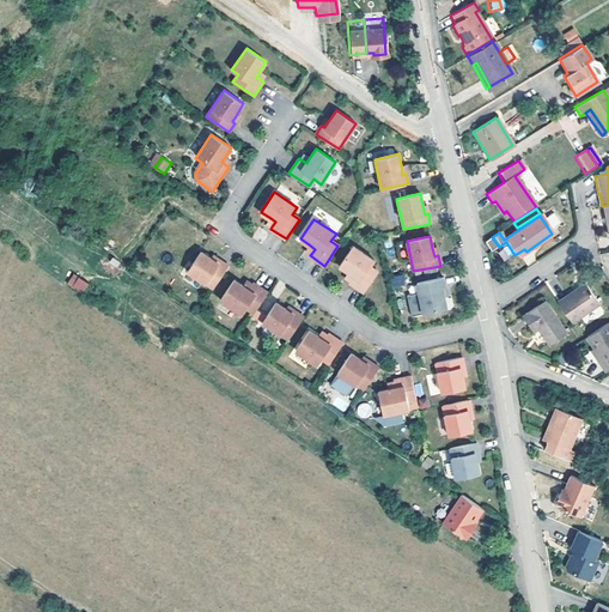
[(489,254),(499,247),(492,237),(482,243),(489,254)]
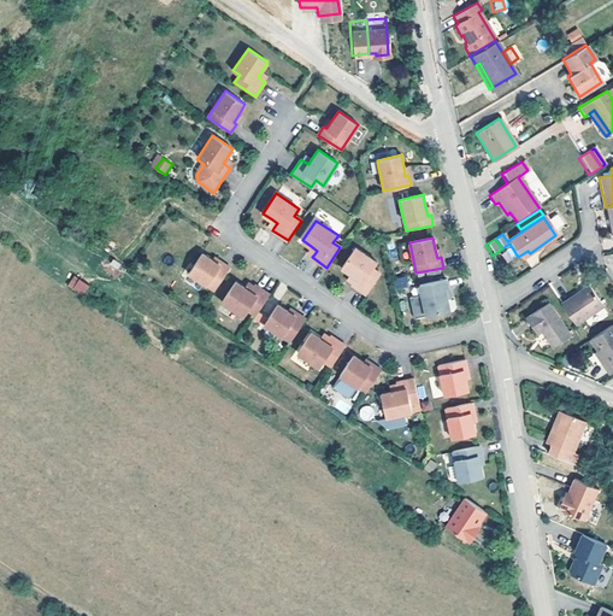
[(355,247),(341,268),(351,274),(355,277),(352,282),(352,285),(366,294),(379,275),(372,269),(377,262),(355,247)]
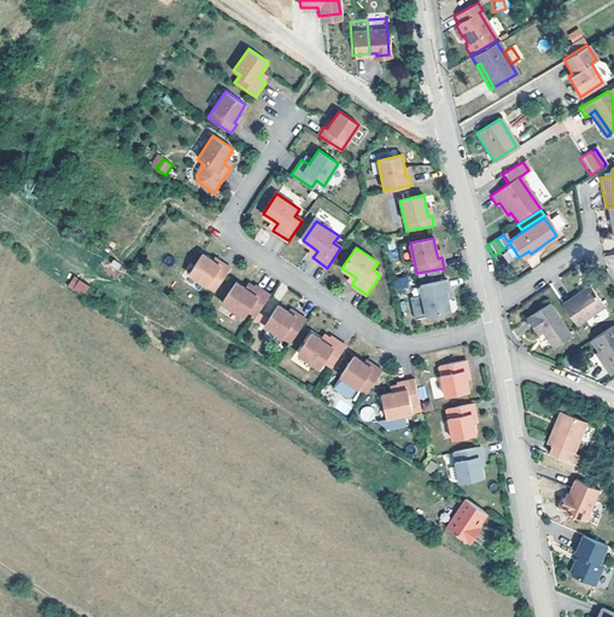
[(510,248),(498,255),(504,265),(516,256),(510,248)]
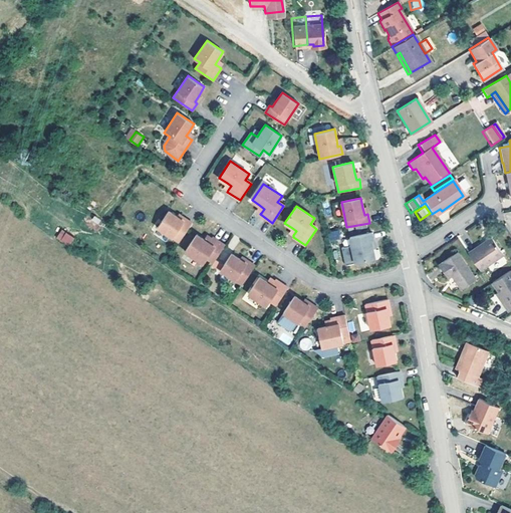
[(434,217),(442,211),(440,209),(432,214),(434,217)]
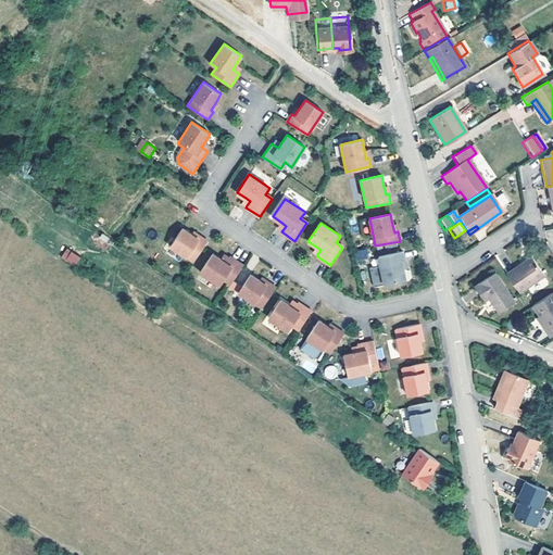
[(181,227),(170,246),(193,261),(208,241),(200,236),(198,238),(191,234),(181,227)]
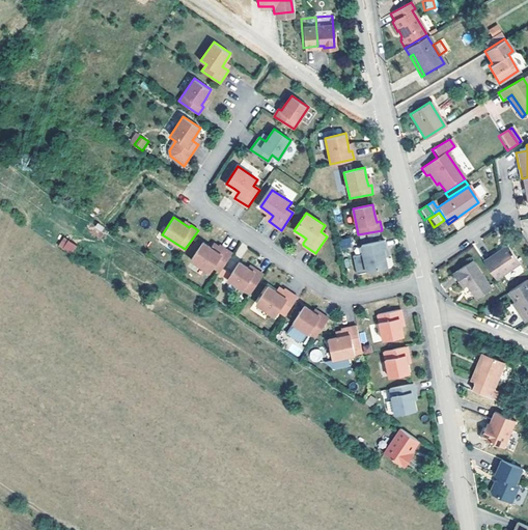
[(520,230),(527,229),(527,220),(519,221),(520,230)]
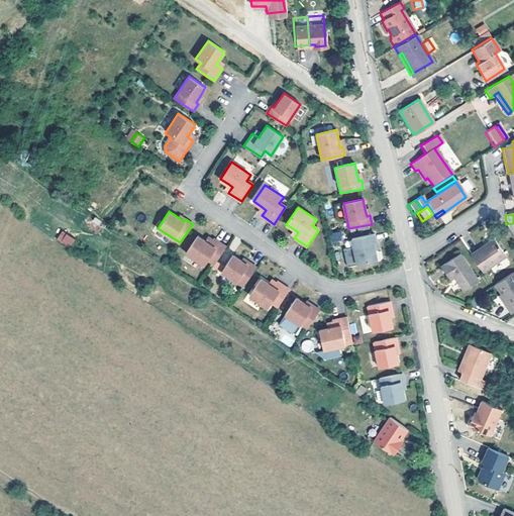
[(66,249),(72,240),(60,231),(54,240),(66,249)]
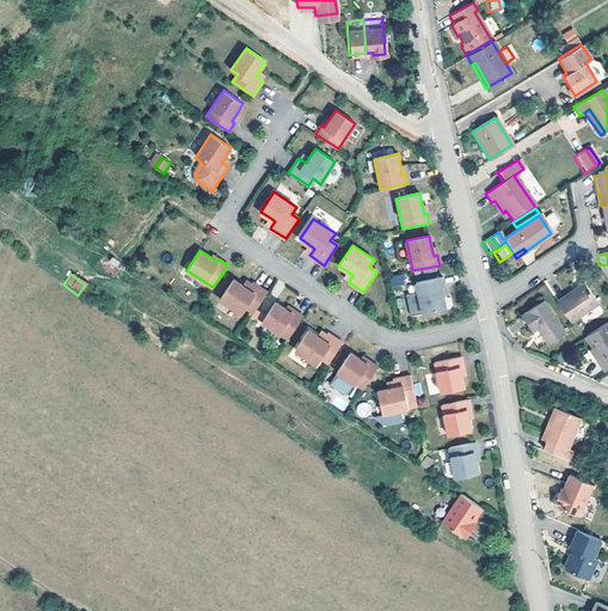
[(386,279),(388,292),(401,288),(399,275),(386,279)]
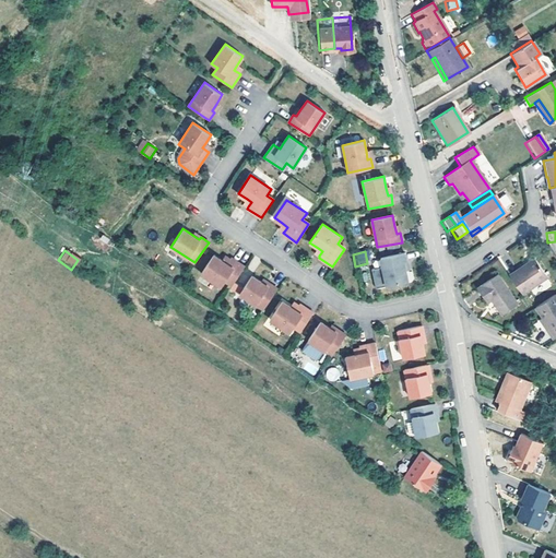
[(404,252),(379,258),(381,268),(371,270),(375,287),(406,281),(404,270),(403,262),(405,261),(404,252)]
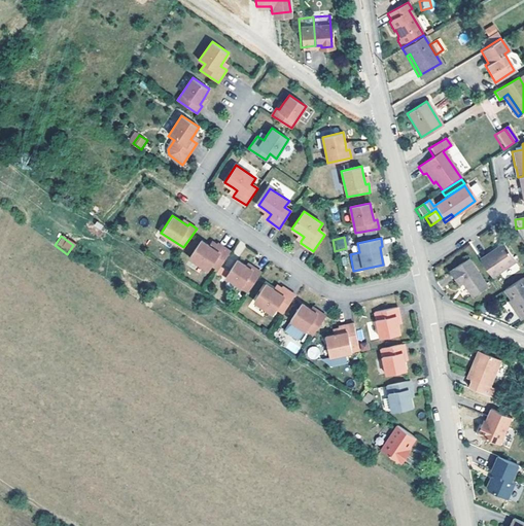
[(211,265),(218,269),(231,251),(217,242),(216,244),(213,248),(209,245),(201,240),(189,257),(208,270),(211,265)]
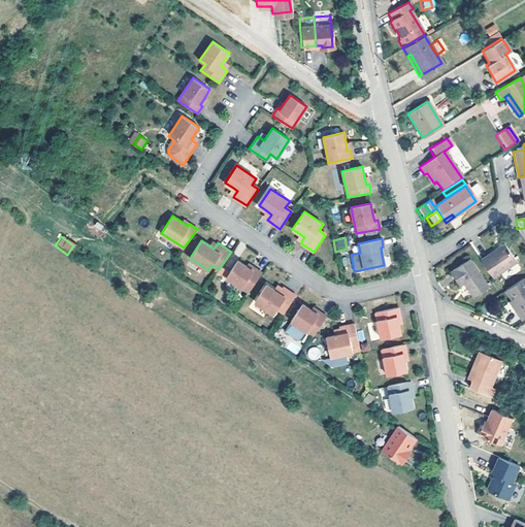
[(478,261),(490,278),(514,263),(501,244),(478,261)]
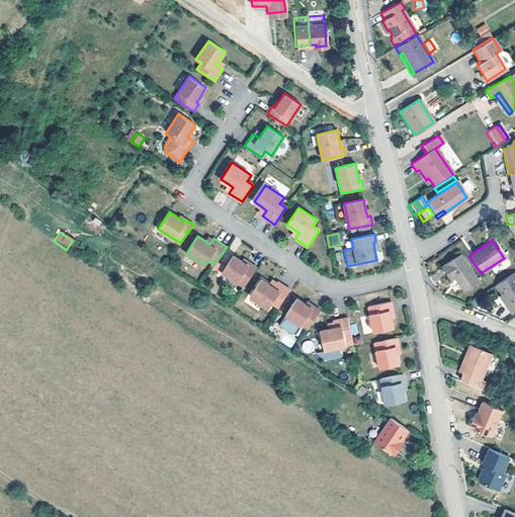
[(458,254),(439,267),(445,276),(449,273),(452,277),(461,290),(477,280),(458,254)]
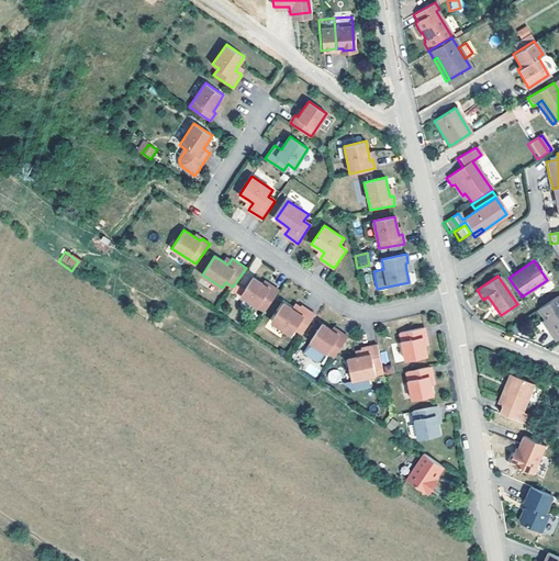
[(253,277),(241,294),(264,311),(278,290),(270,284),(269,288),(261,282),(253,277)]
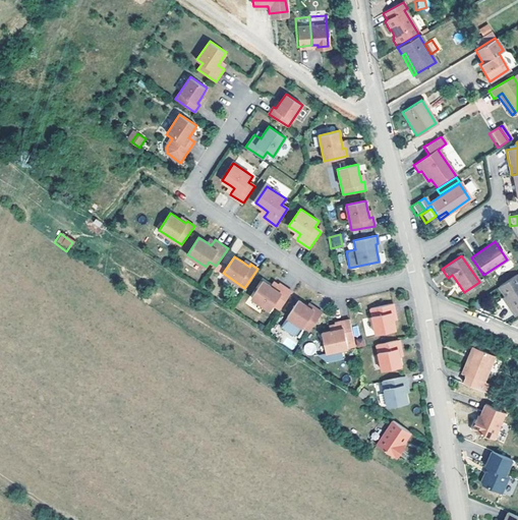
[(496,286),(502,295),(509,305),(506,307),(512,315),(517,311),(517,279),(514,274),(496,286)]
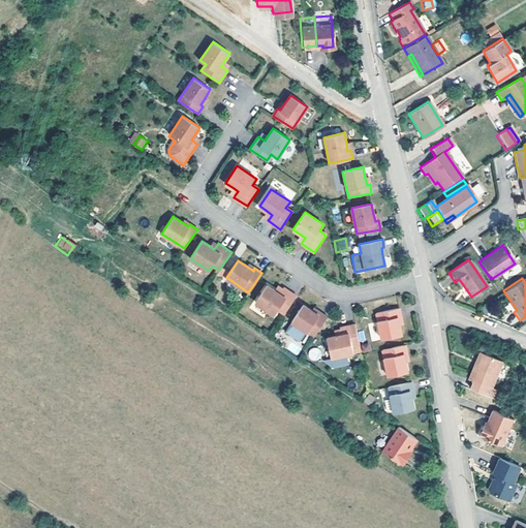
[(277,309),(283,314),(296,296),(283,287),(282,288),(279,292),(275,290),(267,284),(255,302),(274,315),(277,309)]
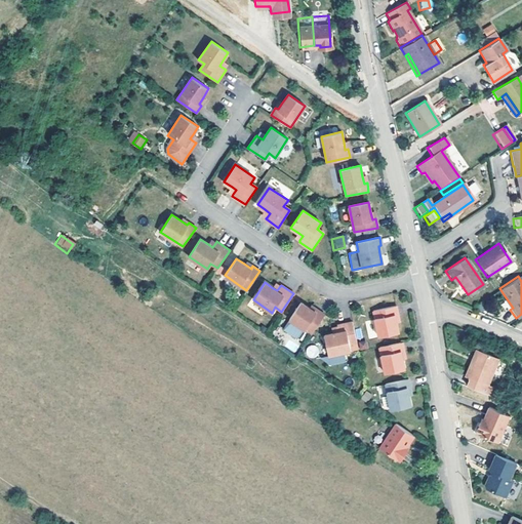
[(503,299),(510,310),(513,308),(506,297),(503,299)]
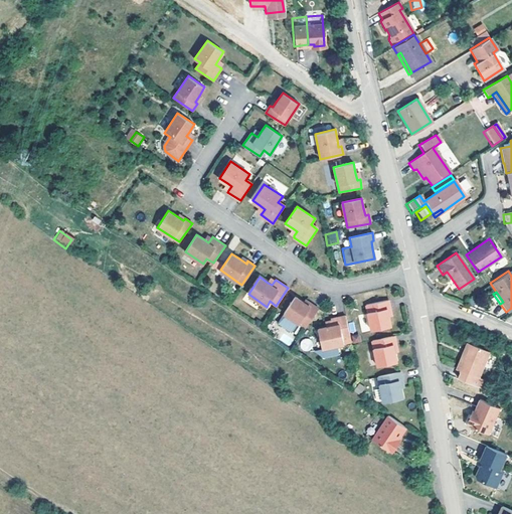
[(296,295),(285,311),(285,312),(299,321),(306,326),(319,307),(312,302),(311,305),(304,301),(296,295)]
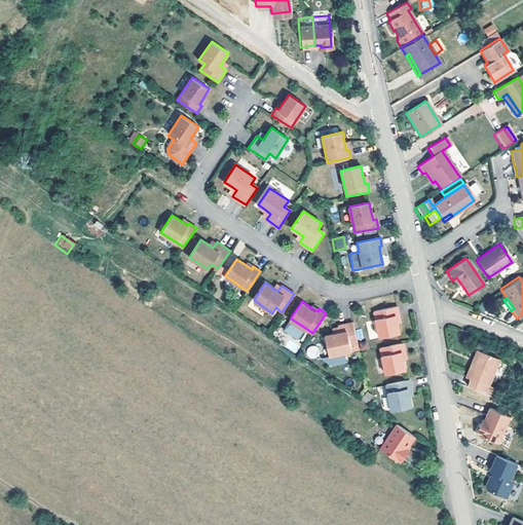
[(397,306),(373,312),(379,338),(400,333),(397,324),(396,315),(399,314),(397,306)]
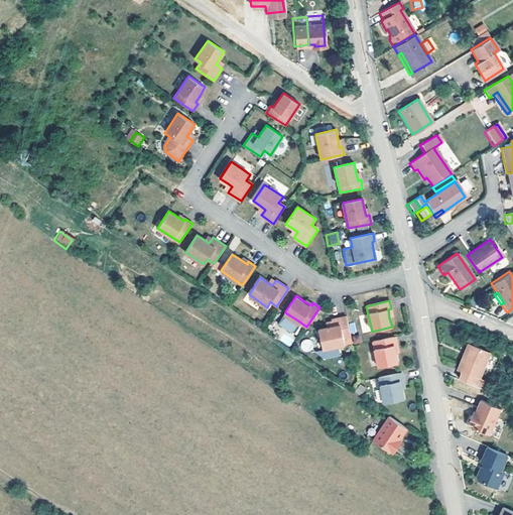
[(292,331),(299,322),(285,312),(278,322),(292,331)]
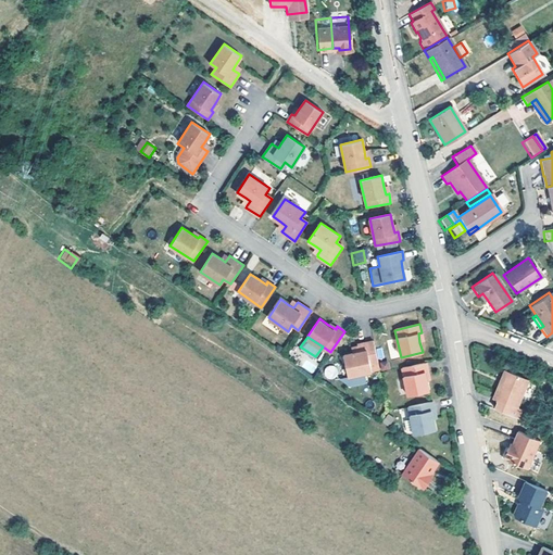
[(369,365),(378,363),(373,341),(356,344),(357,347),(359,352),(353,353),(343,355),(348,376),(371,371),(369,365)]
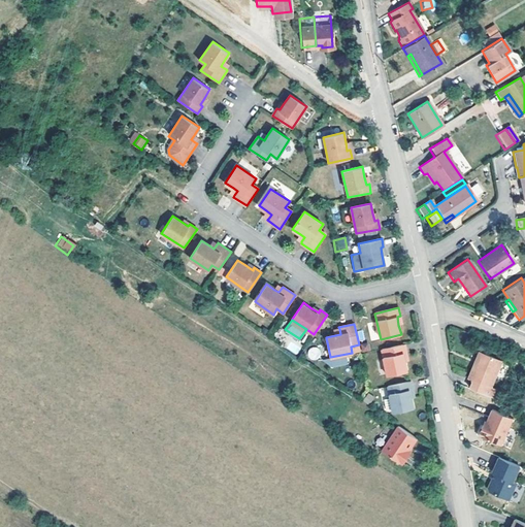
[(357,346),(359,354),(367,352),(365,343),(357,346)]
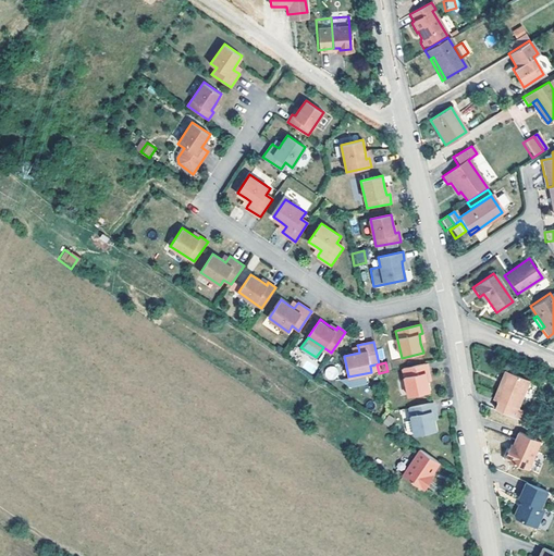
[(426,363),(402,369),(407,396),(429,392),(427,381),(425,373),(428,372),(426,363)]
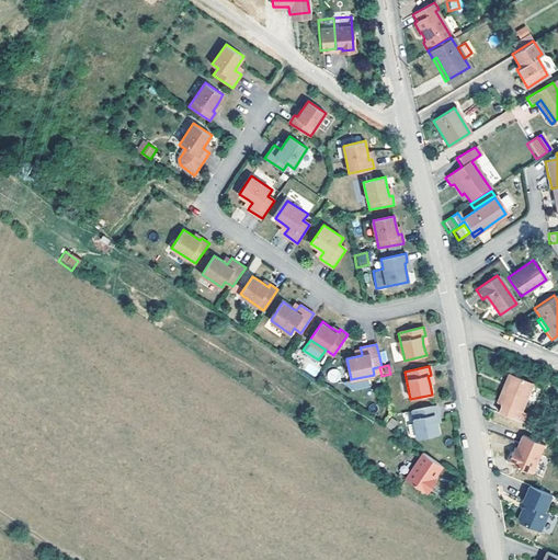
[(523,408),(536,380),(513,369),(501,398),(504,400),(501,408),(524,418),(527,410),(523,408)]
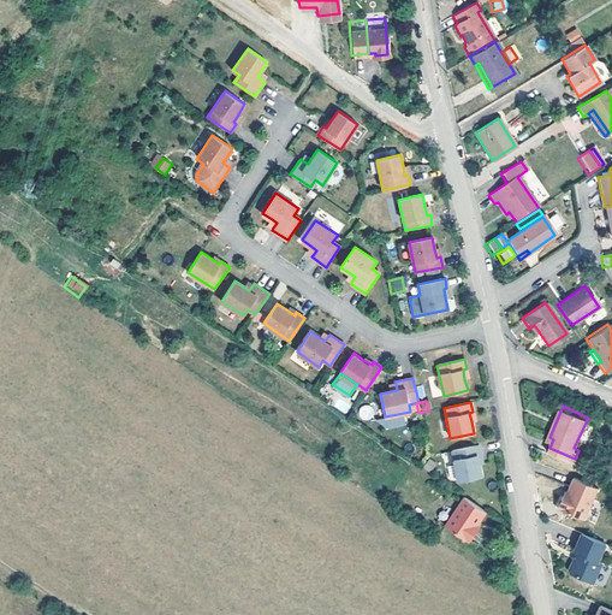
[(479,444),(451,450),(457,482),(481,477),(479,465),(476,455),(480,455),(479,444)]
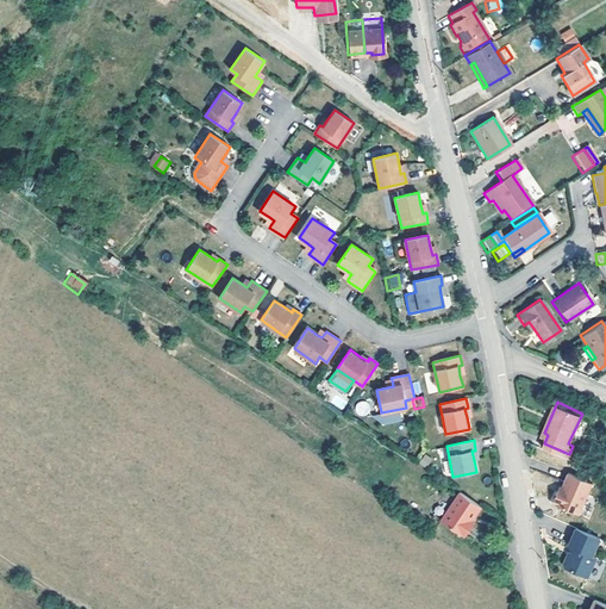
[(573,470),(567,484),(564,489),(556,486),(551,497),(579,509),(592,477),(573,470)]
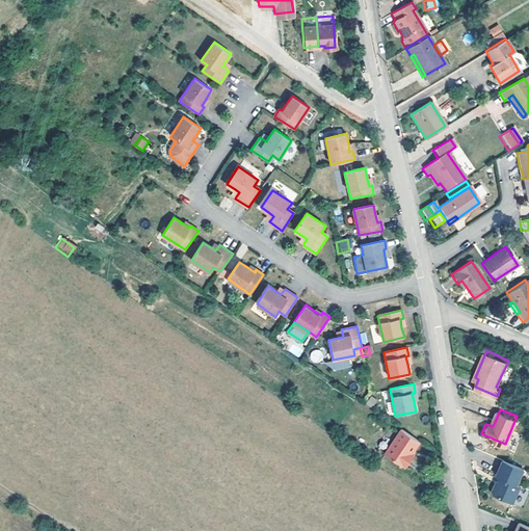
[(419,442),(400,429),(384,453),(404,468),(411,459),(408,457),(411,453),(419,442)]
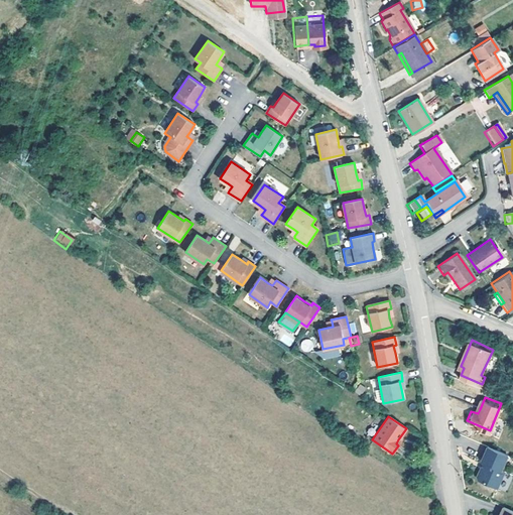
[(507,449),(488,441),(481,457),(485,459),(479,472),(480,475),(497,483),(504,466),(501,465),(507,449)]
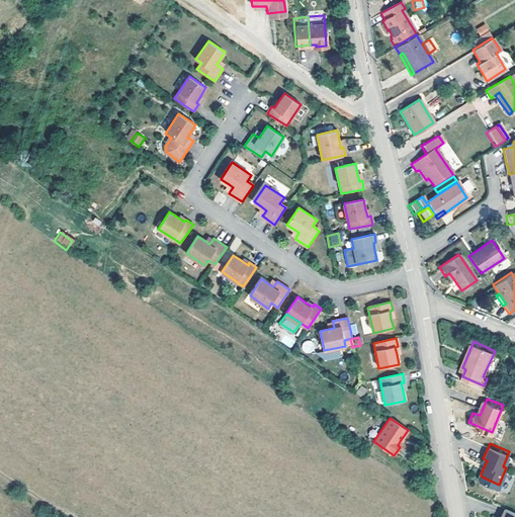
[(514,516),(514,509),(504,504),(498,516),(514,516)]
